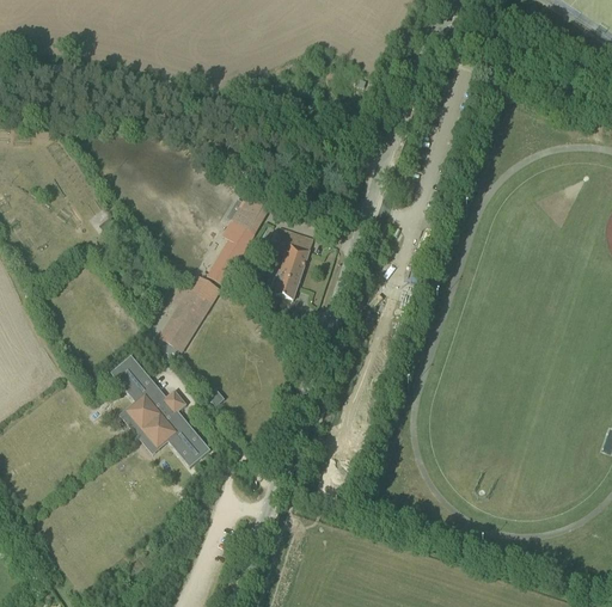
[(210,277),(224,284),(271,204),(249,191),(231,220),(222,235),(232,240),(210,277)]
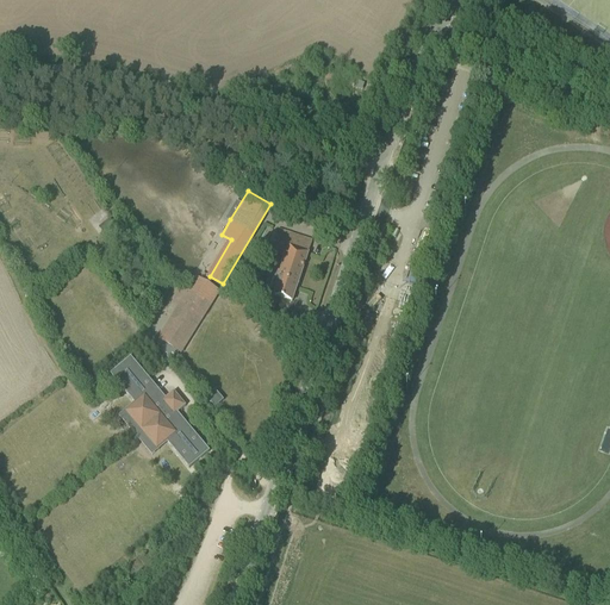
[(103,219),(107,225),(113,220),(110,214),(103,219)]
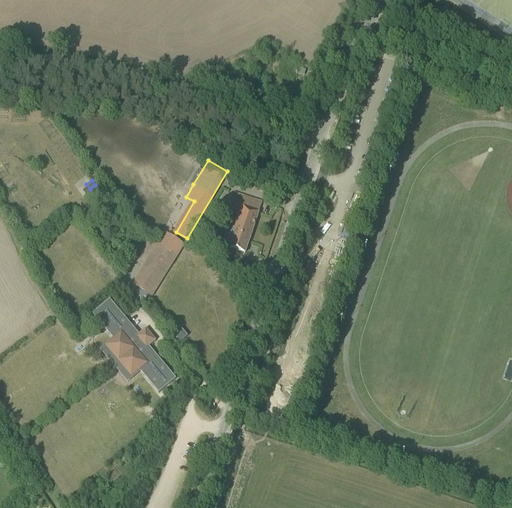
[(241,203),(227,244),(239,248),(238,249),(243,251),(244,250),(245,250),(262,199),(234,189),(230,200),(241,203)]
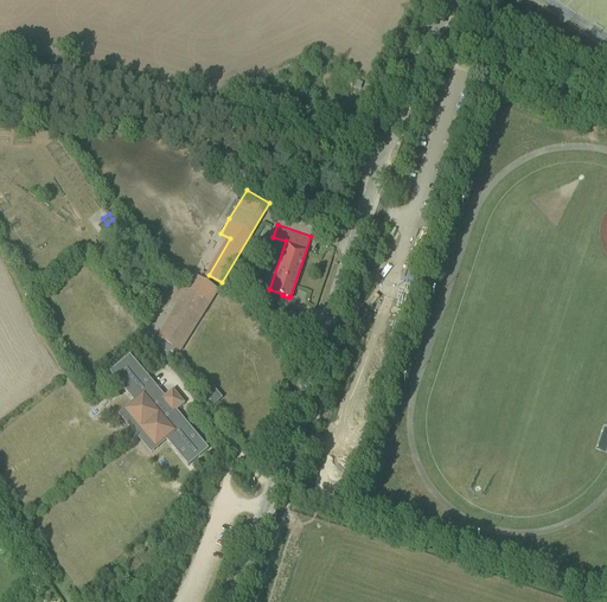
[(257,261),(250,268),(255,274),(262,268),(257,261)]
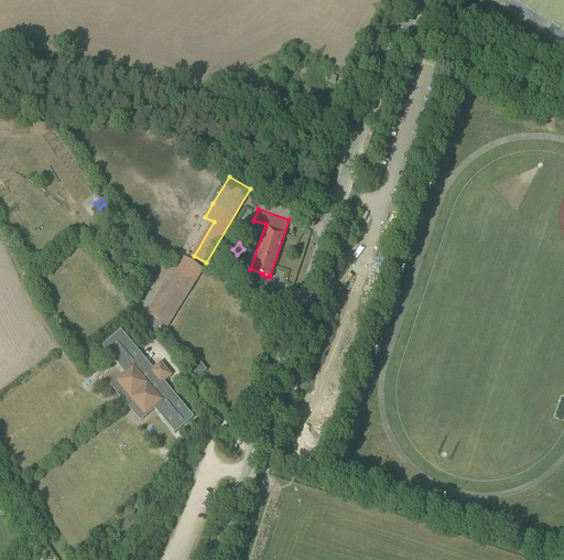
[(228,252),(223,258),(227,264),(234,258),(228,252)]
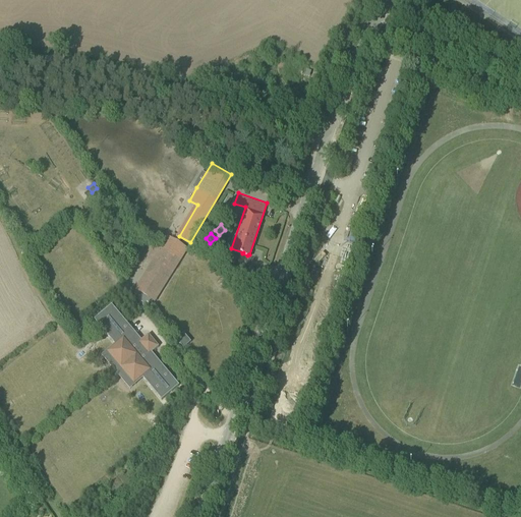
[(176,265),(166,259),(169,252),(179,259),(180,259),(178,257),(185,245),(187,246),(167,234),(134,286),(136,287),(134,291),(135,292),(133,295),(142,300),(141,302),(148,305),(153,297),(155,299),(176,265)]
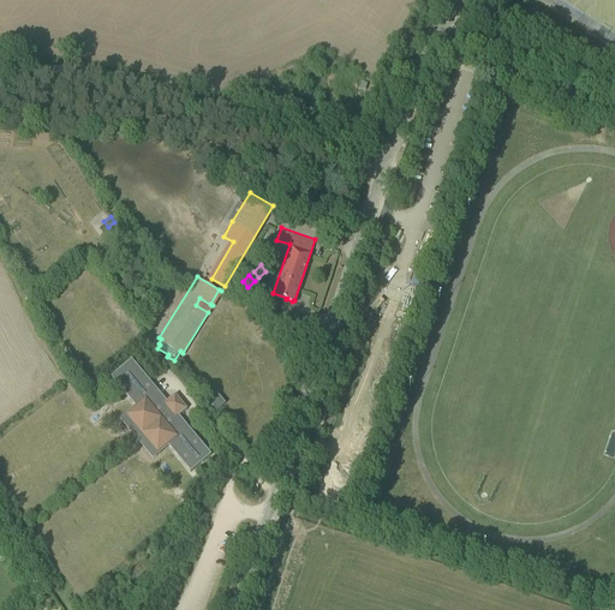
[(163,400),(161,396),(159,399),(156,395),(161,390),(131,356),(111,372),(137,404),(127,412),(138,425),(131,430),(141,441),(147,436),(157,448),(167,441),(190,468),(212,450),(185,419),(180,423),(177,419),(179,417),(177,414),(187,405),(175,390),(163,400)]
